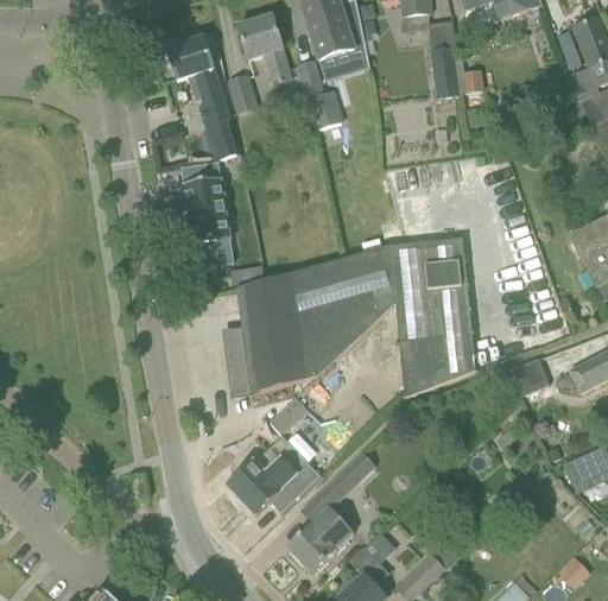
[(317,0),(302,5),(318,59),(363,46),(367,64),(366,64),(367,68),(369,67),(363,37),(360,20),(356,0),(342,0),(339,1),(339,0),(317,0)]
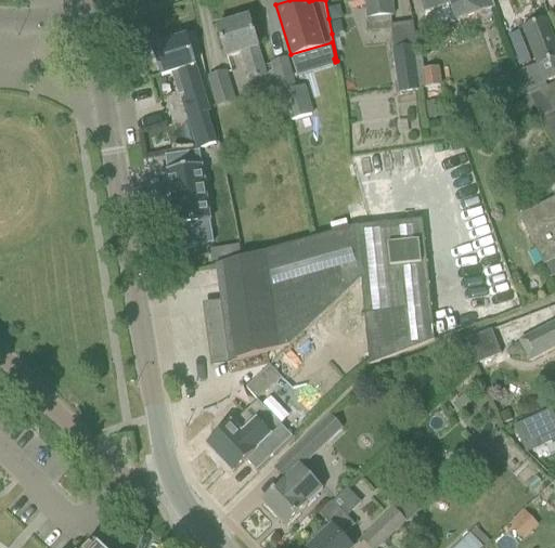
[(347,0),(364,0),(365,13),(366,13),(368,26),(390,24),(389,10),(395,10),(394,0),(347,0)]
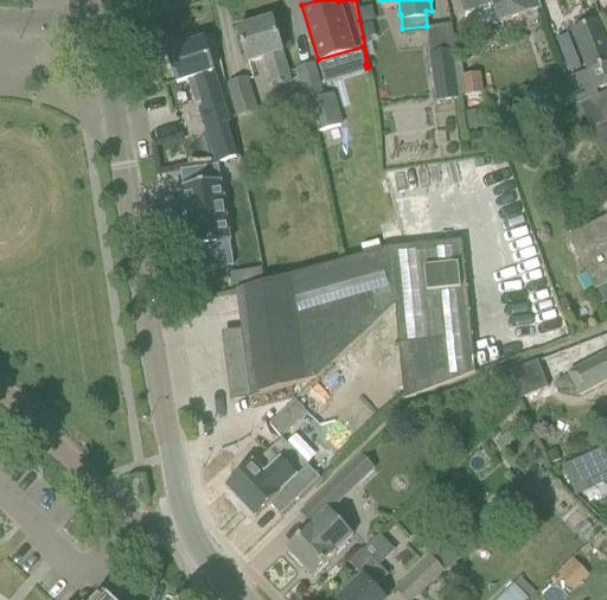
[(491,0),(498,17),(540,4),(538,0),(491,0)]
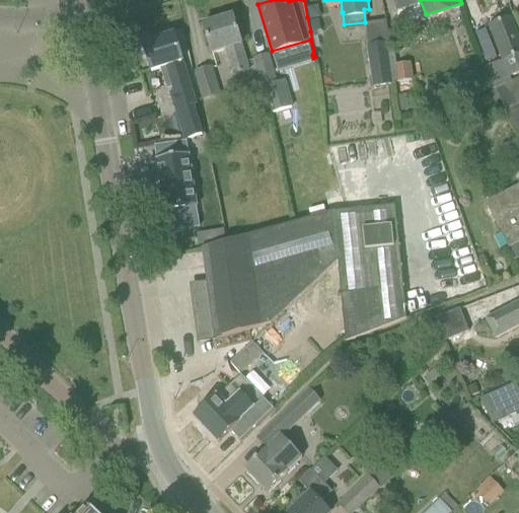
[(245,57),(238,31),(232,12),(203,21),(211,51),(225,47),(232,71),(256,64),(253,55),(245,57)]
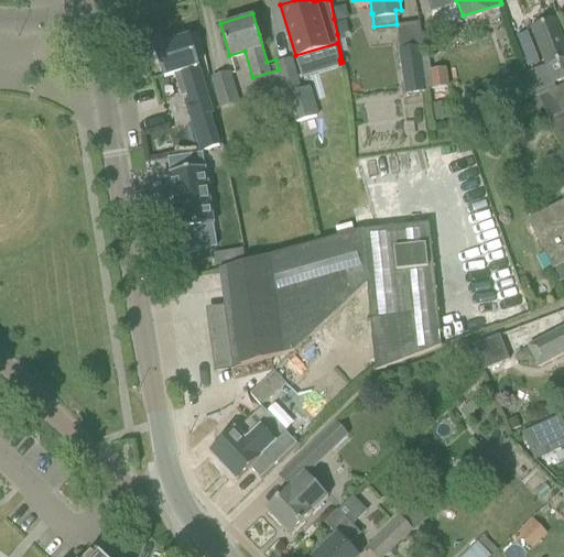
[(549,82),(563,76),(563,39),(555,14),(529,23),(549,82)]
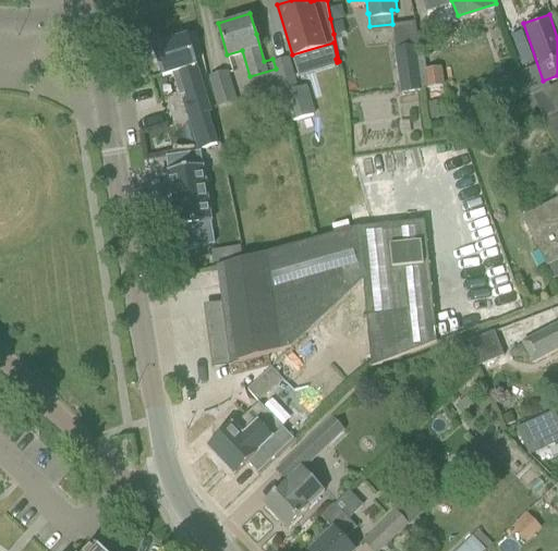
[(340,16),(330,19),(334,34),(342,32),(340,16)]
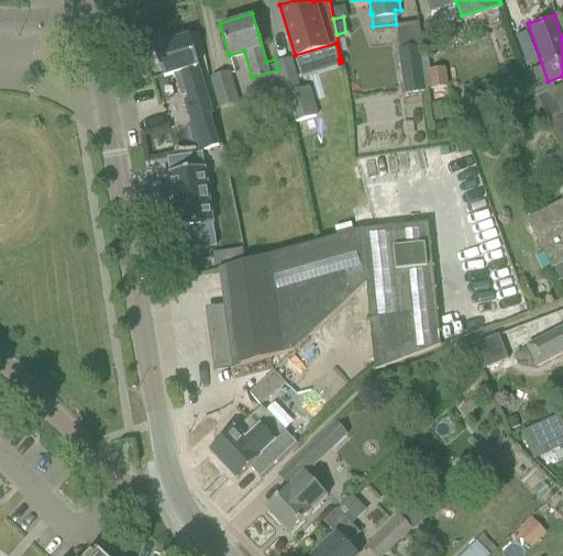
[(188,33),(154,44),(163,73),(173,70),(179,90),(186,88),(188,96),(184,97),(189,114),(200,147),(218,142),(208,109),(211,108),(188,33)]
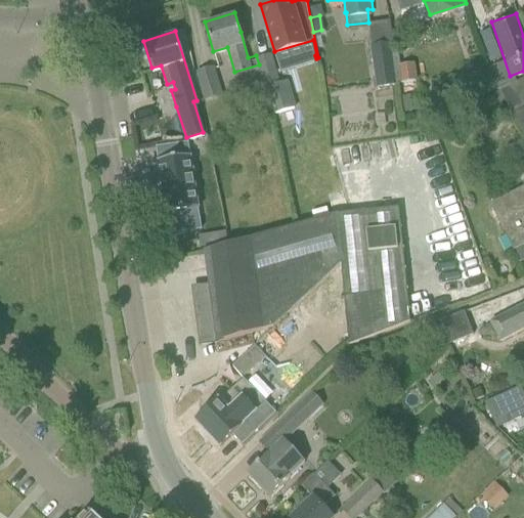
[(377,84),(395,81),(395,80),(390,50),(388,39),(369,43),(377,84)]
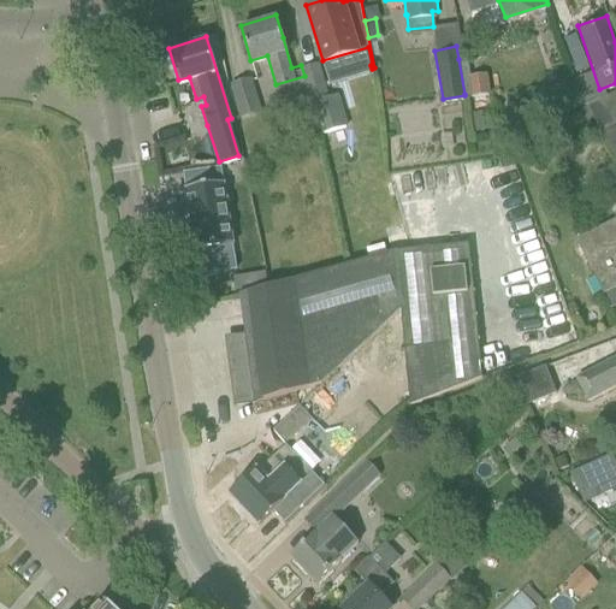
[(466,58),(458,59),(465,94),(487,90),(484,71),(468,74),(466,58)]
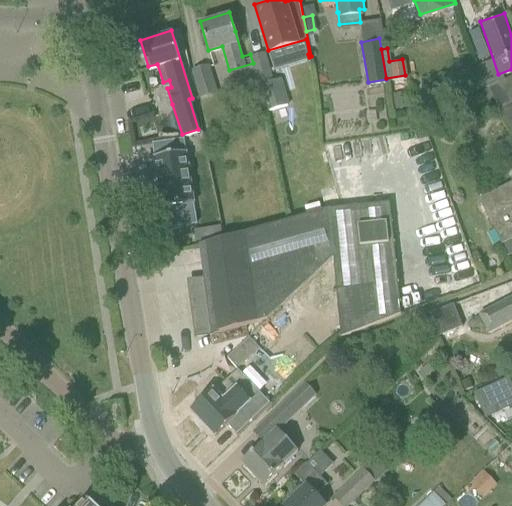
[(281,74),(272,77),(265,49),(250,54),(253,63),(265,108),(288,101),(281,74)]
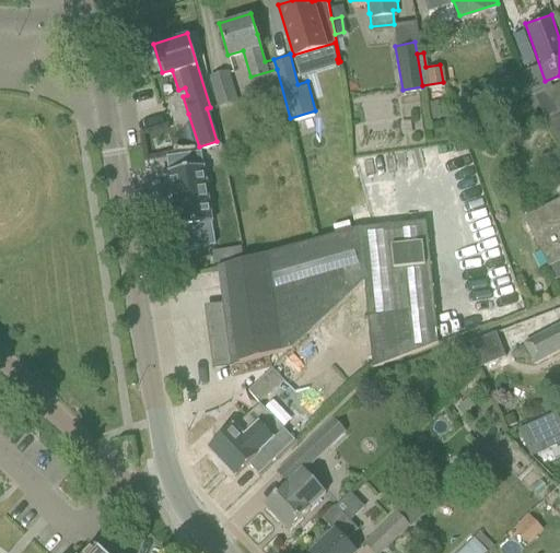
[(528,93),(543,86),(535,63),(522,68),(528,93)]
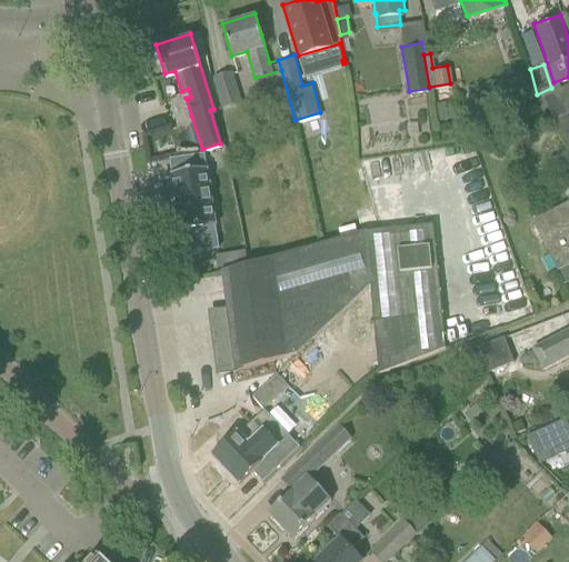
[(239,97),(230,69),(213,74),(221,102),(239,97)]
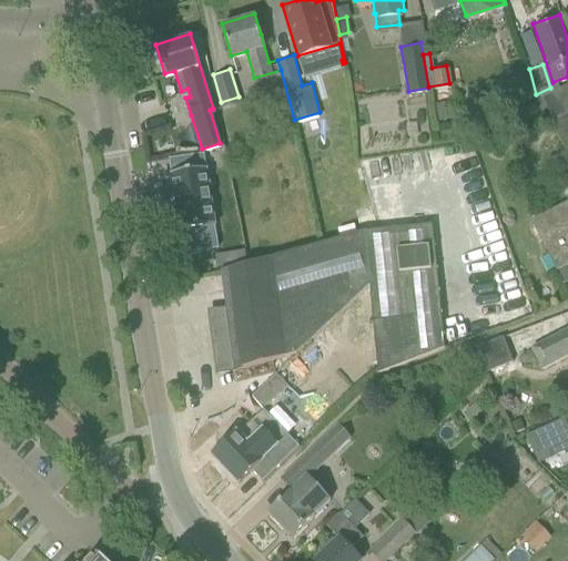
[(567,102),(567,101),(567,79),(541,93),(555,120),(567,113),(567,102)]
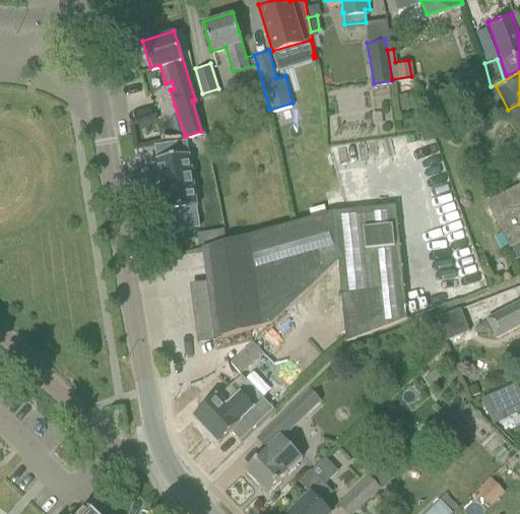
[(155,157),(158,177),(157,177),(159,188),(160,188),(164,207),(163,207),(163,208),(197,203),(196,202),(189,152),(189,151),(155,156),(155,157)]
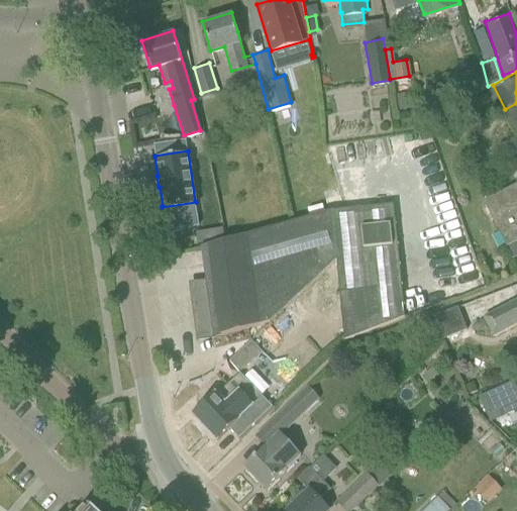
[(392,201),(344,206),(340,171),(326,173),(330,208),(201,244),(206,278),(189,280),(197,335),(213,333),(213,334),(233,328),(269,318),(336,256),(343,336),(404,313),(392,201)]
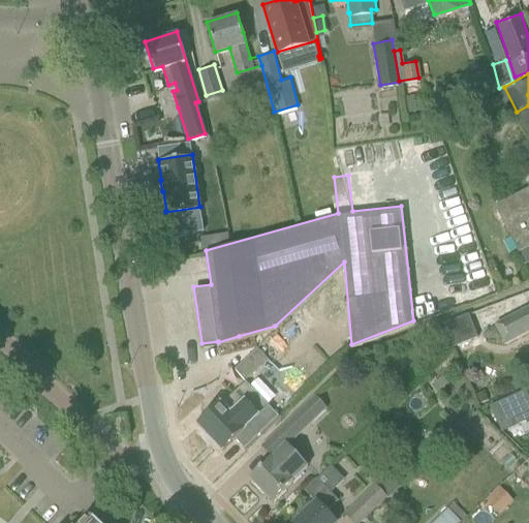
[(528,183),(494,203),(519,248),(520,248),(526,260),(528,258),(528,183)]
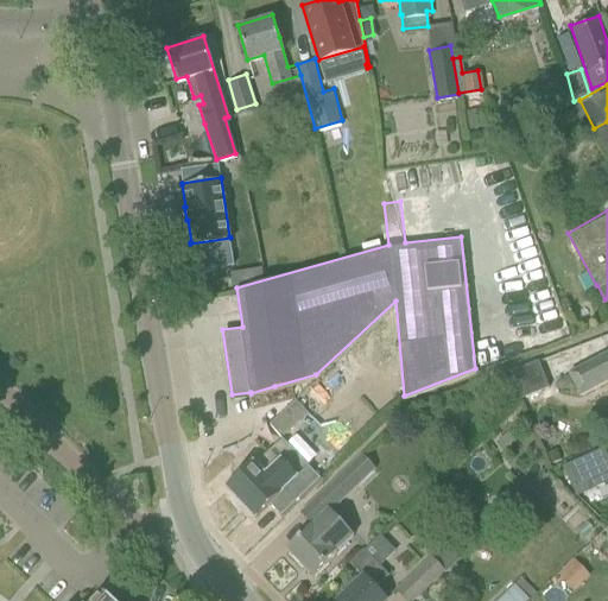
[(260,265),(244,267),(246,279),(261,277),(260,265)]
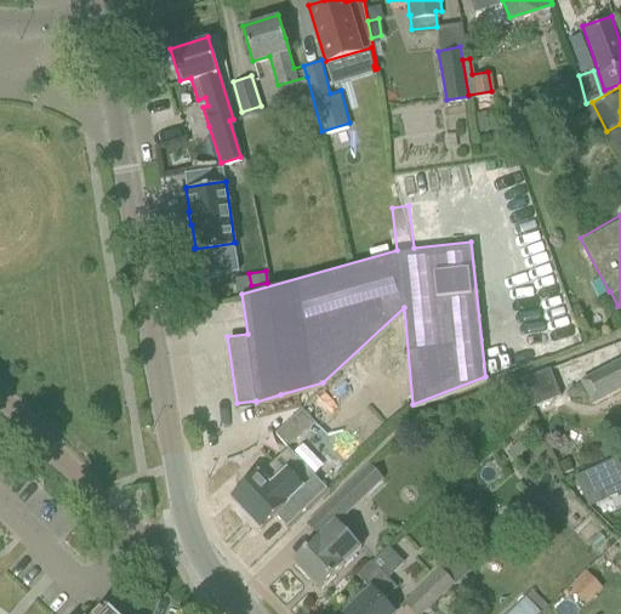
[(620,357),(580,379),(592,402),(620,386),(620,357)]
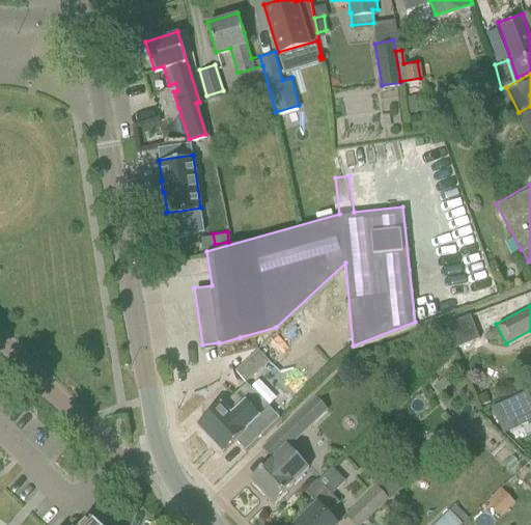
[(452,344),(479,335),(470,311),(444,322),(452,344)]
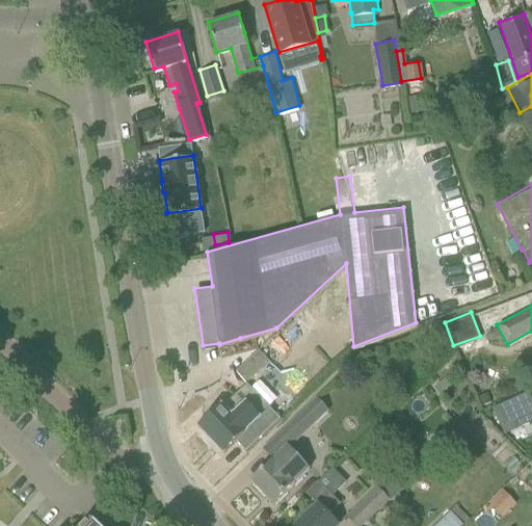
[(257,347),(234,369),(246,382),(269,360),(257,347)]
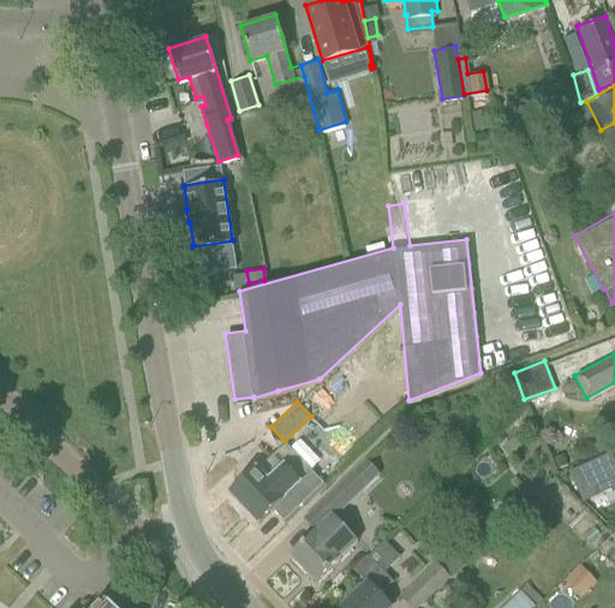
[(579,494),(614,476),(614,463),(607,446),(566,466),(579,494)]
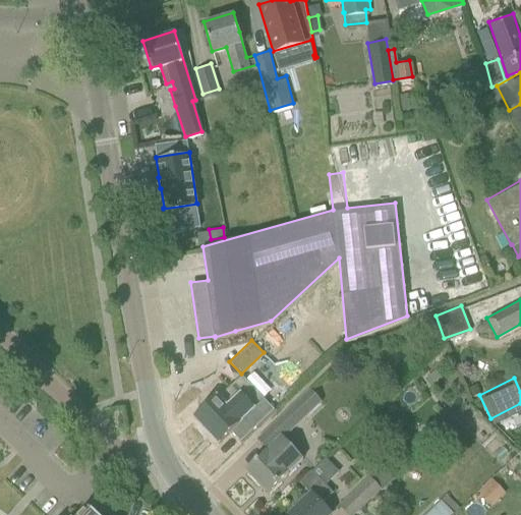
[(216,395),(194,415),(218,440),(230,428),(240,439),(274,406),(263,394),(251,404),(230,382),(217,395),(216,395)]
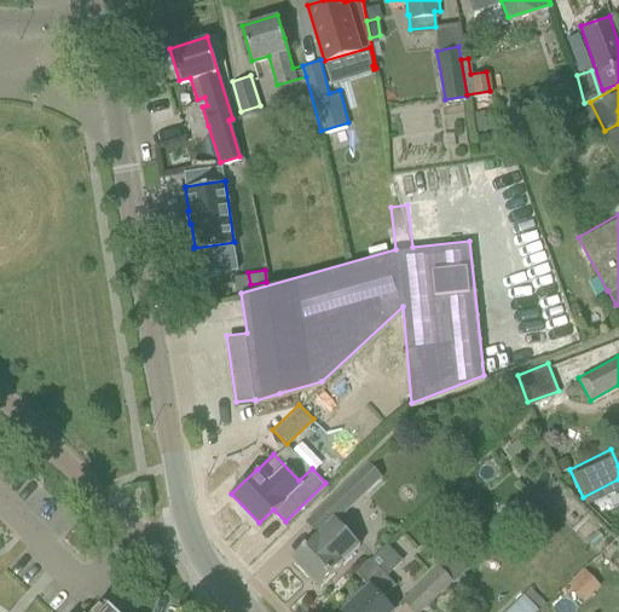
[(566,454),(556,457),(561,468),(570,463),(566,454)]
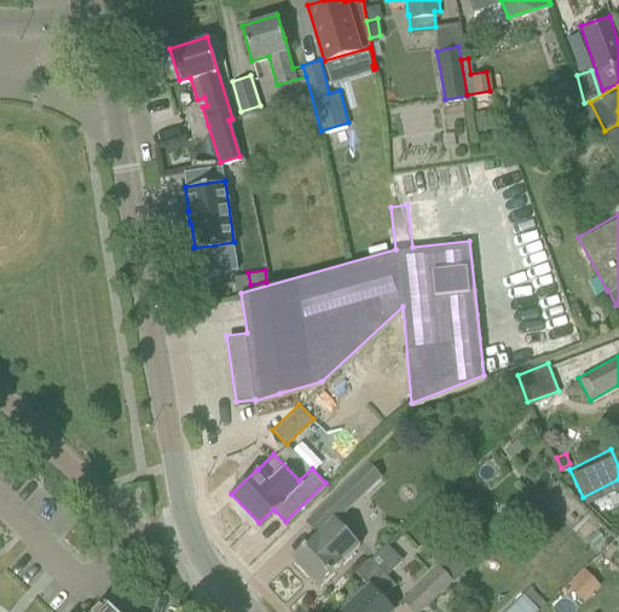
[(306,542),(291,556),(317,583),(342,558),(341,558),(358,541),(335,517),(363,490),(350,475),(305,519),(317,531),(306,542)]
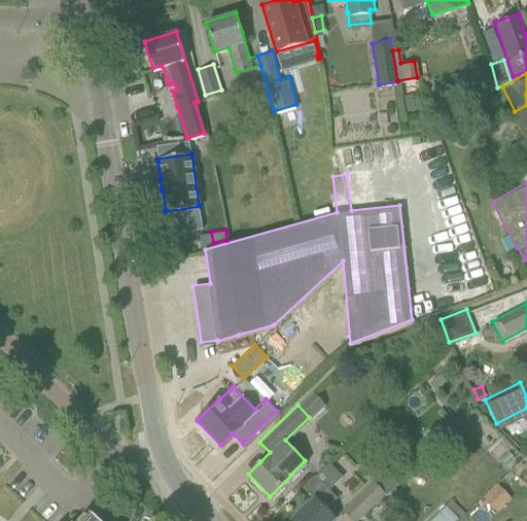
[(117,428),(127,426),(123,411),(113,413),(117,428)]
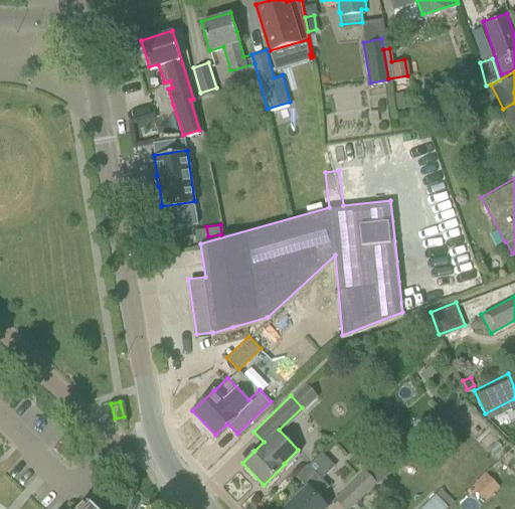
[(295,498),(285,507),(286,508),(323,508),(328,504),(319,494),(329,484),(322,476),(308,462),(296,474),(306,485),(302,488),(300,487),(292,495),(295,498)]
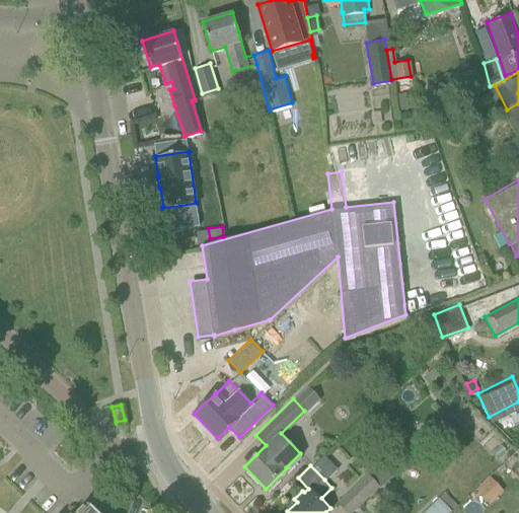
[(350,512),(379,485),(368,472),(367,471),(337,501),(348,512),(350,512)]
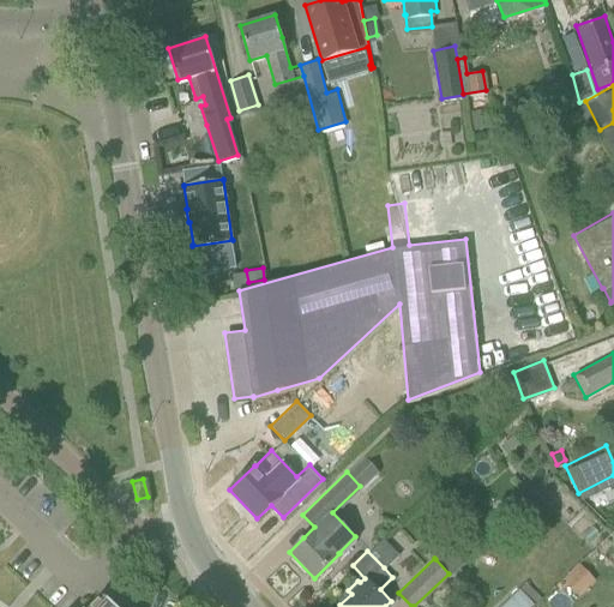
[(578,559),(563,575),(578,592),(594,576),(578,559)]
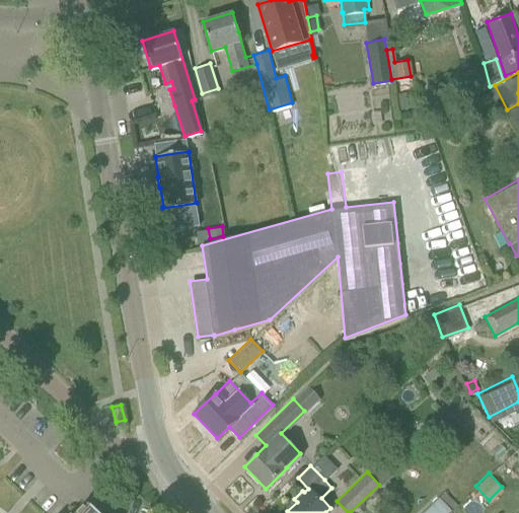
[(446,512),(450,510),(452,508),(440,496),(422,512),(446,512)]
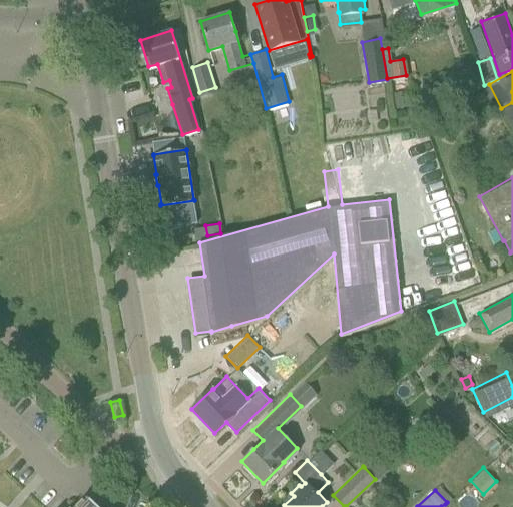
[(96,506),(86,497),(76,506),(96,506)]
